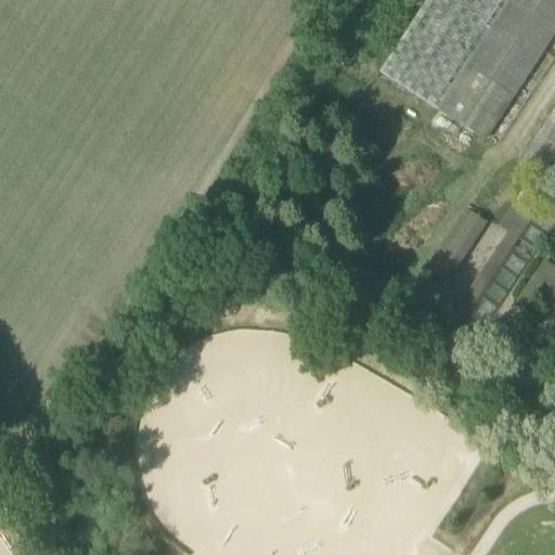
[(483,142),(544,49),(554,31),(554,0),(429,0),(382,75),(483,142)]
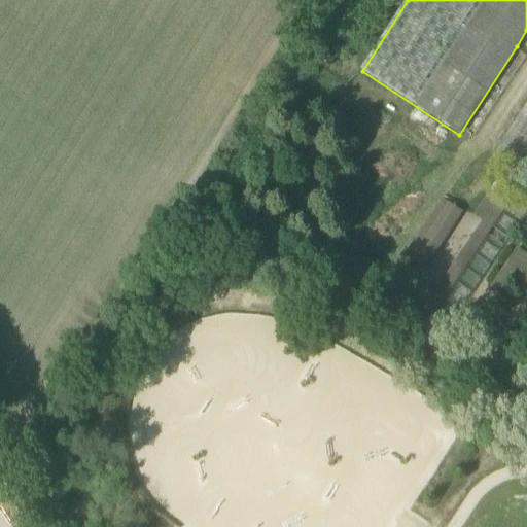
[(526,105),(495,155),(526,176),(526,105)]
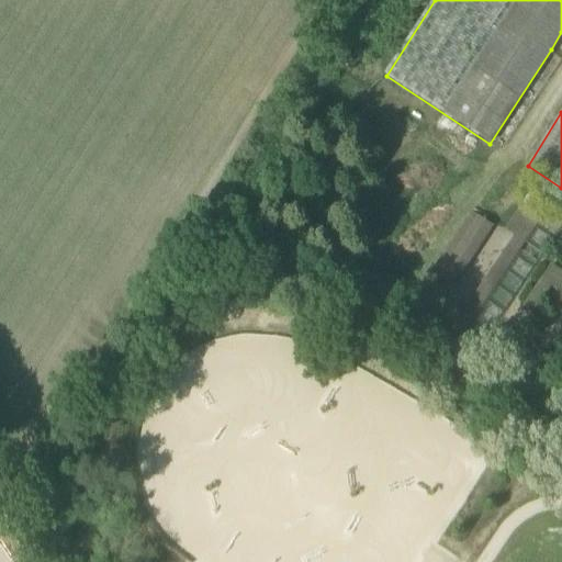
[(449,329),(544,394),(551,385),(467,328),(554,199),(535,186),(505,229),(513,235),(449,329)]
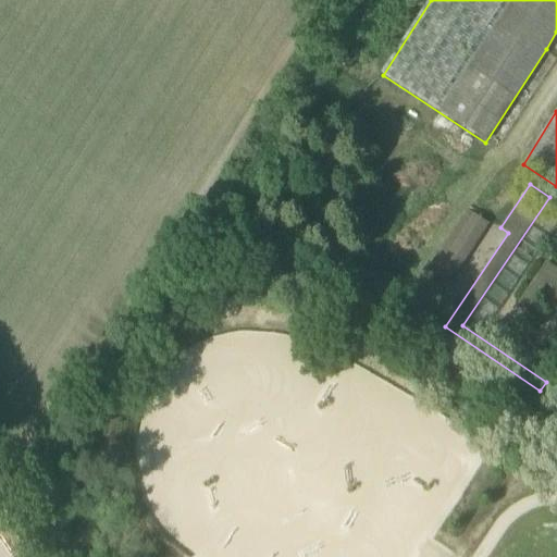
[(429,269),(449,283),(489,223),(468,209),(429,269)]
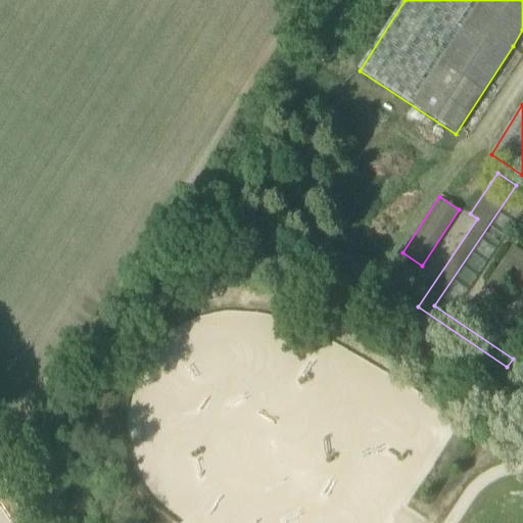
[(483,287),(494,294),(513,267),(521,272),(522,270),(522,252),(512,245),(483,287)]
